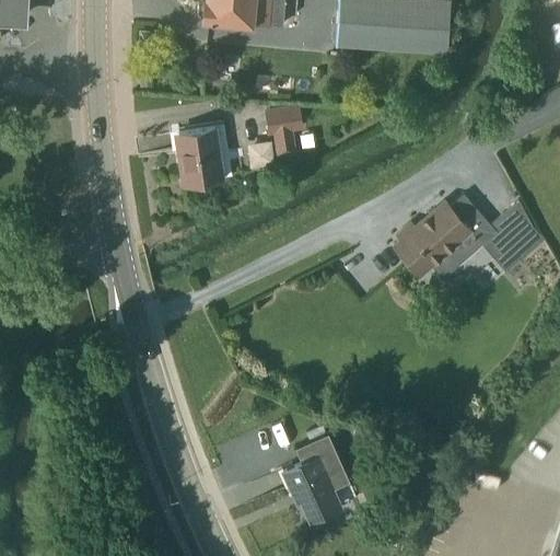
[(0,0),(0,23),(14,25),(15,0),(0,0)]
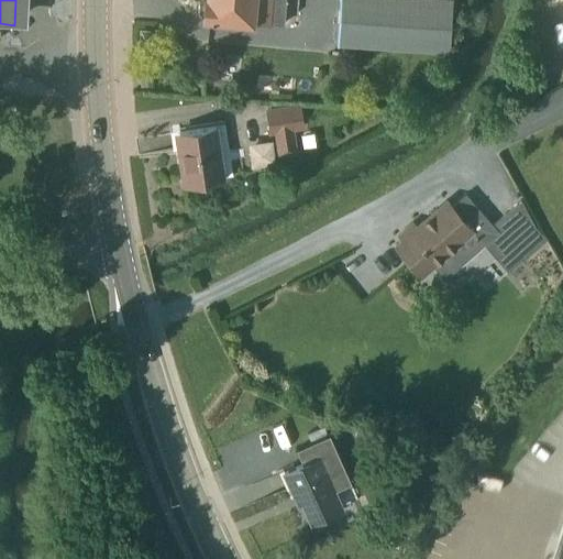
[(206,0),(206,1),(205,1),(199,6),(198,14),(202,20),(205,20),(203,22),(257,26),(257,21),(285,23),(286,0),(206,0)]
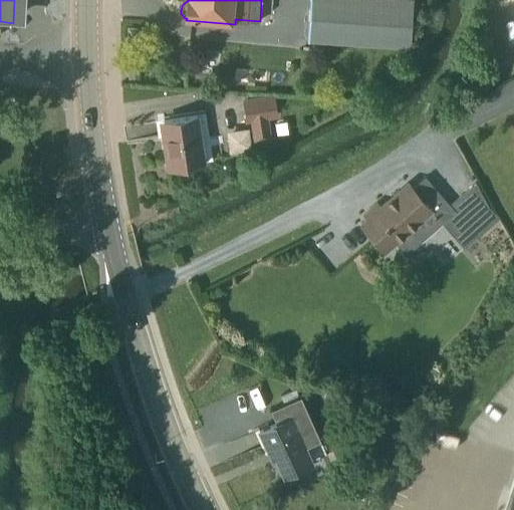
[(310,0),(307,44),(412,50),(414,0),(310,0)]
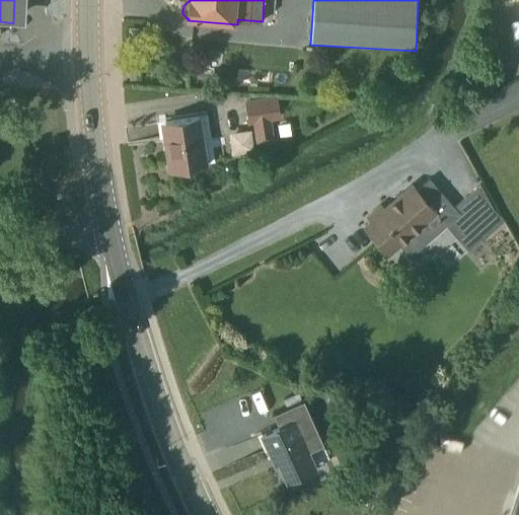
[(269,122),(280,120),(277,100),(246,104),(249,125),(253,124),(257,146),(272,144),(269,122)]
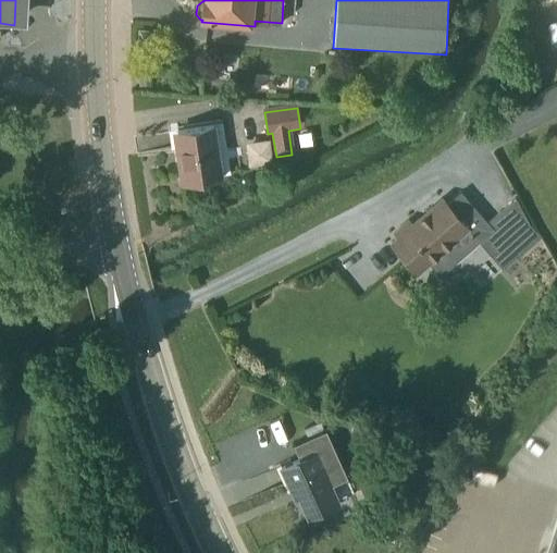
[(177,151),(177,152),(183,186),(222,180),(213,128),(177,134),(181,151),(177,151)]
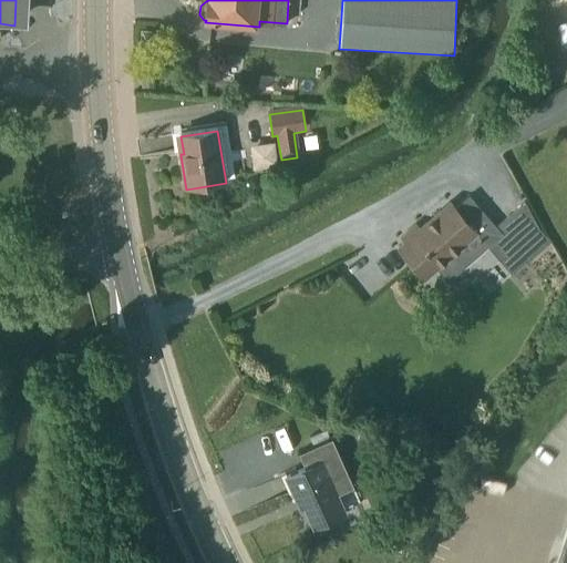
[(456,212),(451,205),(428,226),(420,232),(416,228),(402,241),(405,244),(399,251),(424,280),(436,270),(449,285),(465,270),(453,256),(474,238),(482,246),(484,245),(496,233),(497,232),(471,200),(456,212)]
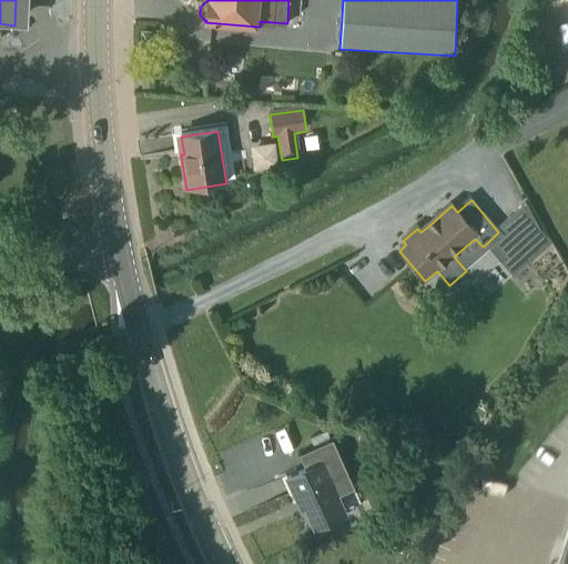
[(498,232),(497,233),(529,270),(555,248),(543,233),(528,208),(498,232)]
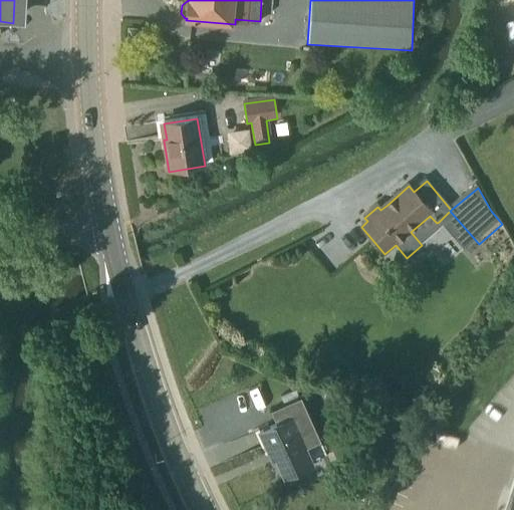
[(284,479),(313,466),(293,418),(259,433),(270,457),(274,456),(284,479)]
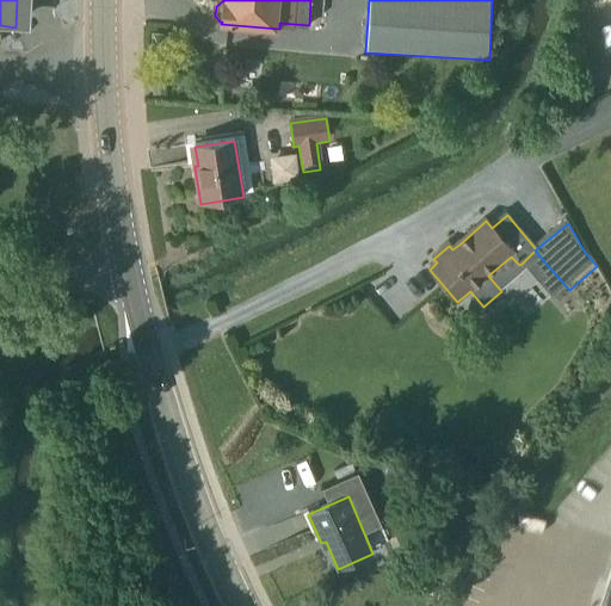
[(610,605),(610,576),(600,605),(610,605)]
